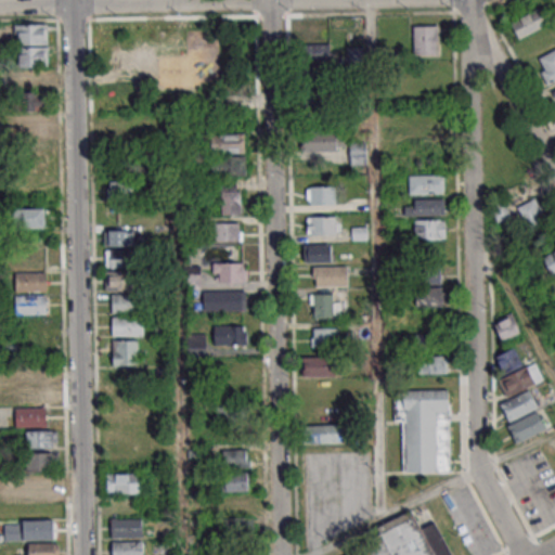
[(520,38),(547,23),(539,8),(511,23),(520,38)]
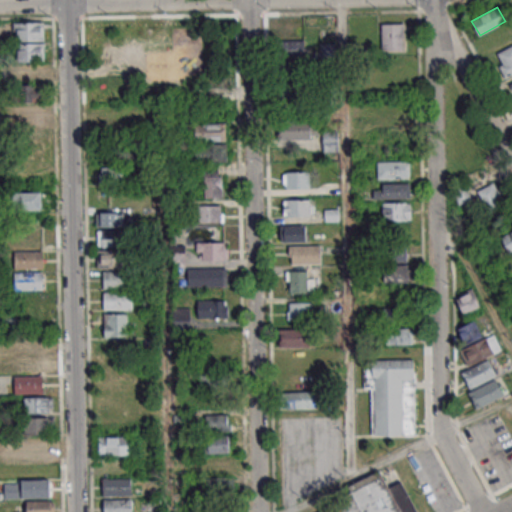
[(43,22),(14,22),(14,41),(43,41),(43,22)]
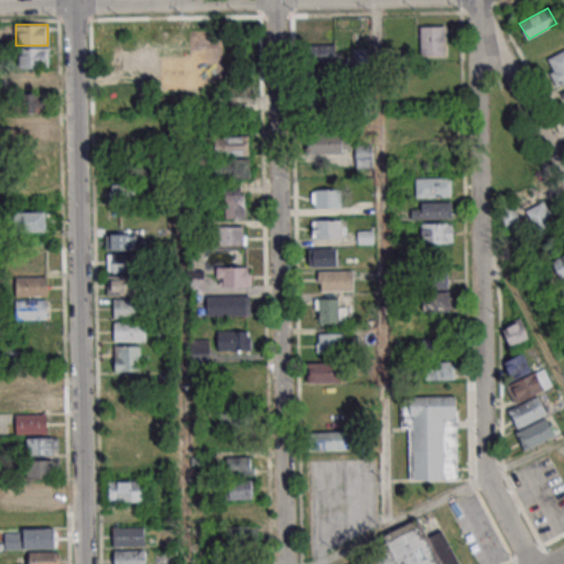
[(421,56),(444,56),(444,26),(421,26),(421,56)]
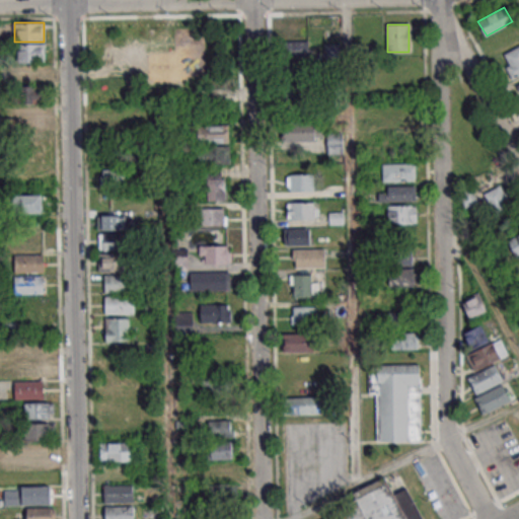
[(309,41),(284,41),(284,57),(309,57),(309,41)]
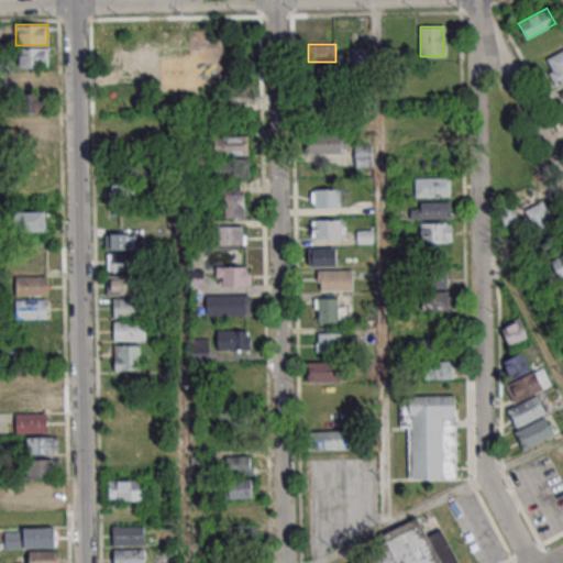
[(48,68),(48,47),(18,47),(18,68),(48,68)]
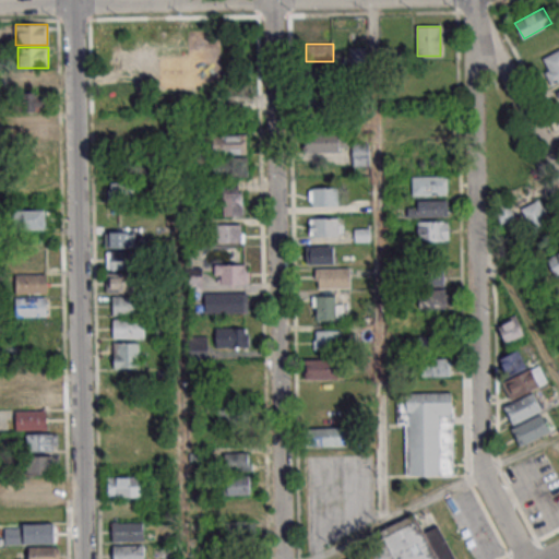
[(552,85),(558,82),(558,49),(539,59),(552,85)]
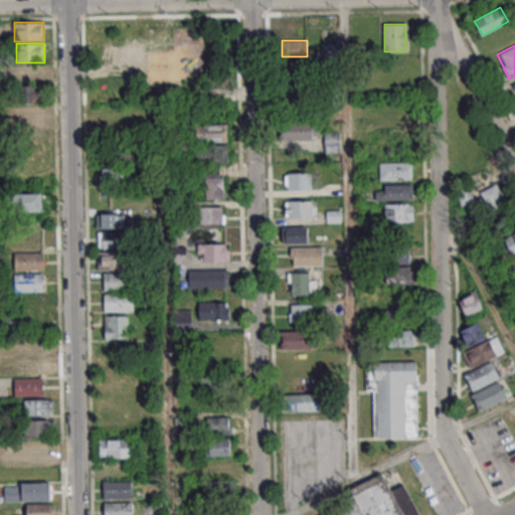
[(17,84),(17,102),(42,102),(42,84),(17,84)]
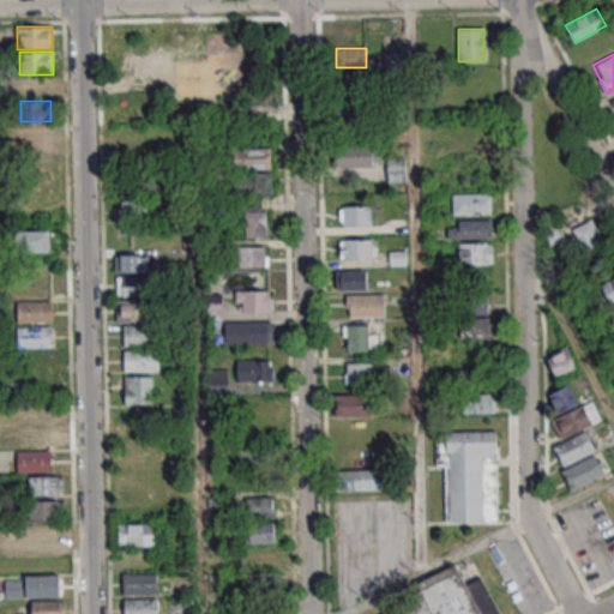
[(344,107),(348,116),(359,113),(355,103),(344,107)]
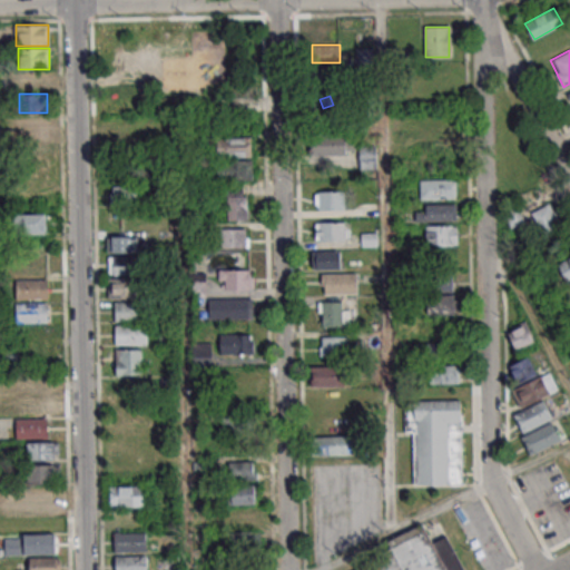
[(49,118),(21,118),(21,138),(49,138),(49,118)]
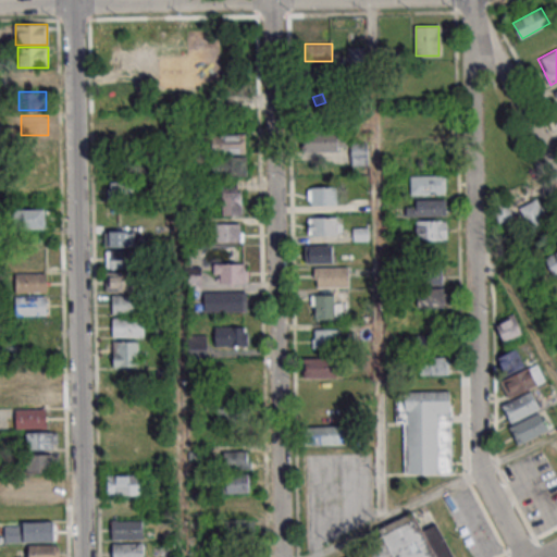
[(346,151),(346,133),(307,133),(307,151),(346,151)]
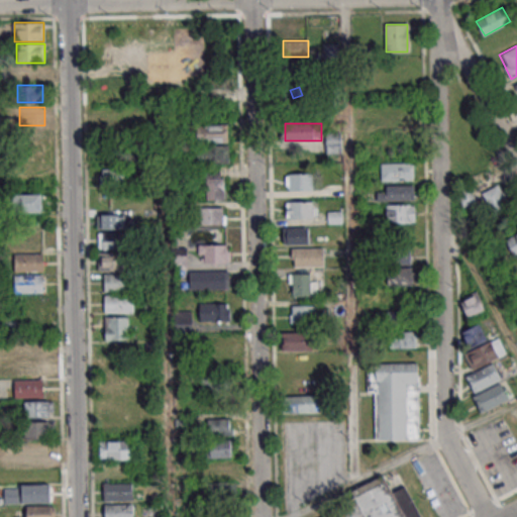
[(197,124),(197,142),(228,142),(228,124),(197,124)]
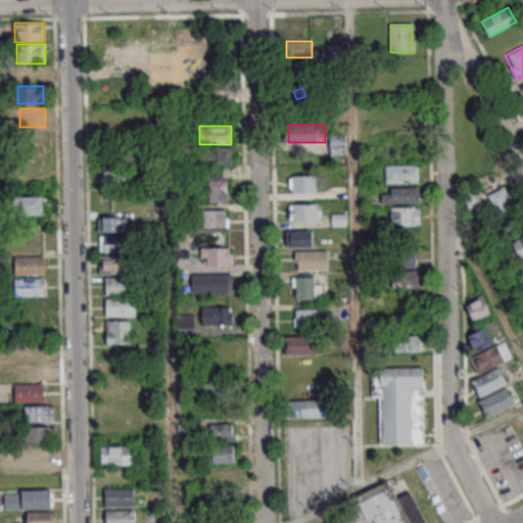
[(345,154),(345,134),(329,134),(329,154),(345,154)]
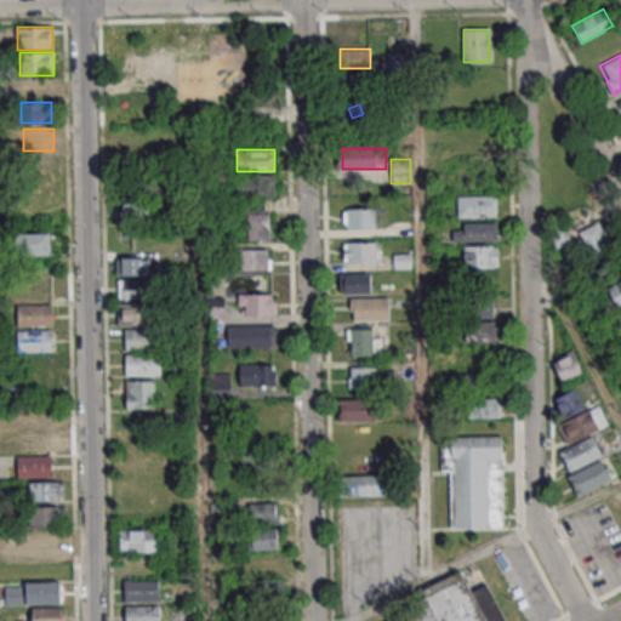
[(237,195),(275,195),(275,175),(237,175),(237,195)]
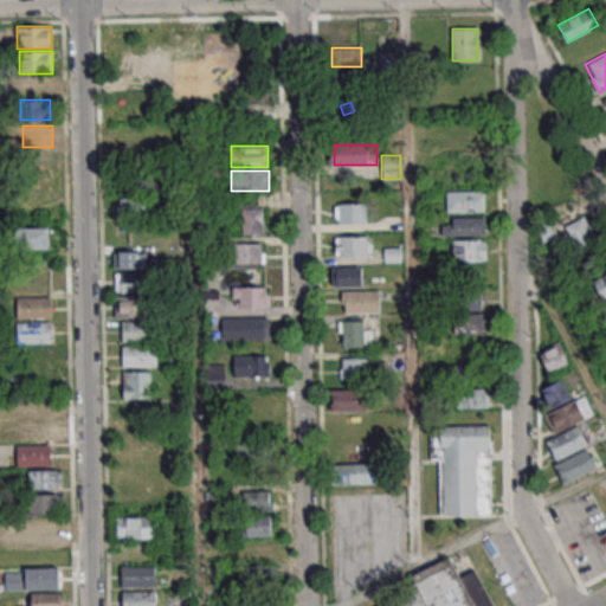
[(485,211),(485,191),(446,191),(446,211),(485,211)]
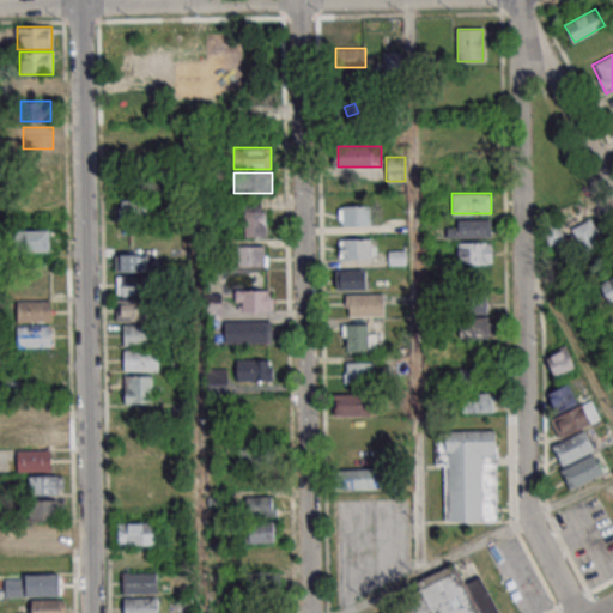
[(150,200),(121,200),(121,223),(150,223),(150,200)]
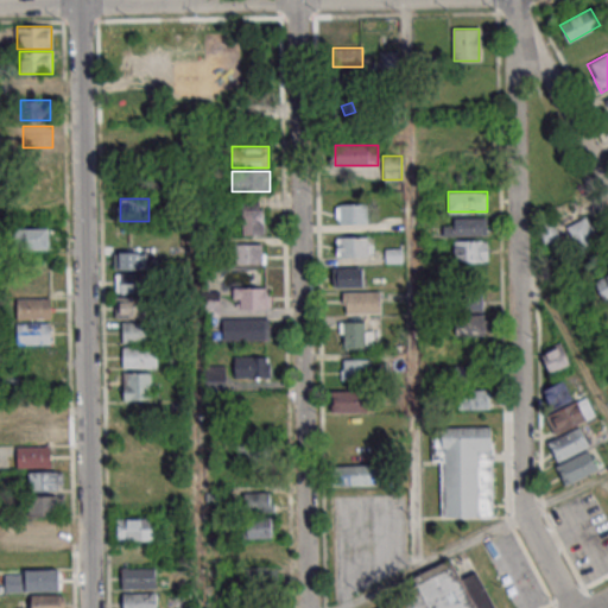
[(265,235),(265,203),(242,203),(242,235),(265,235)]
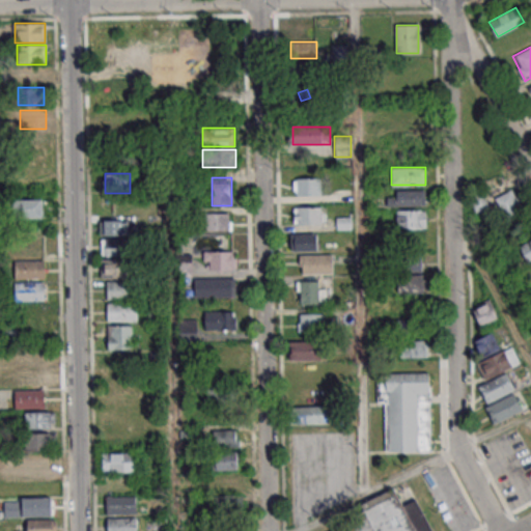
[(294,196),(320,196),(320,178),(294,178),(294,196)]
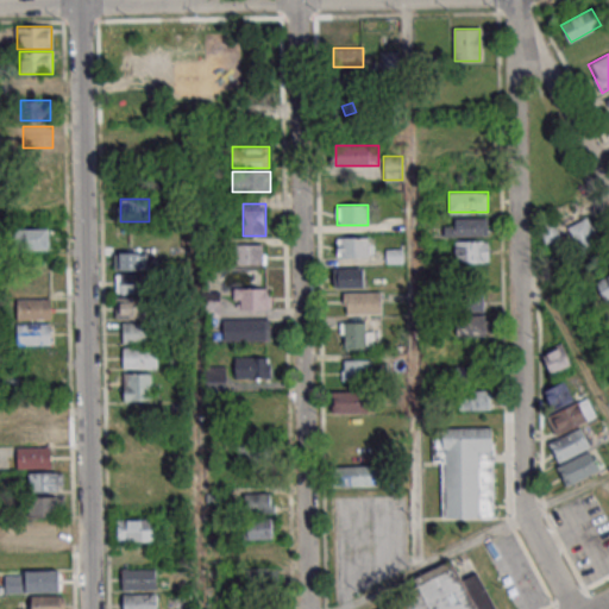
[(567,227),(579,253),(601,244),(589,217),(567,227)]
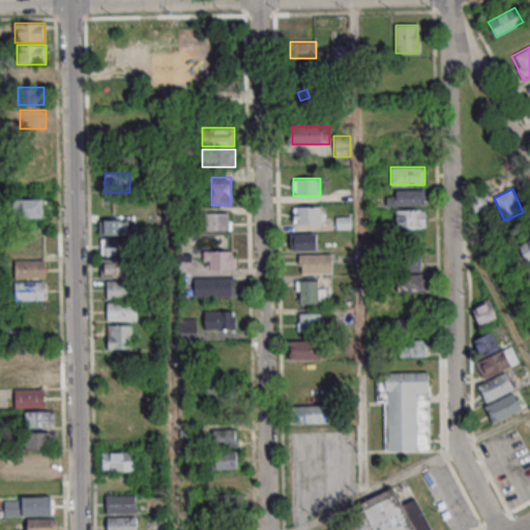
[(386,206),(424,206),(424,190),(386,190),(386,206)]
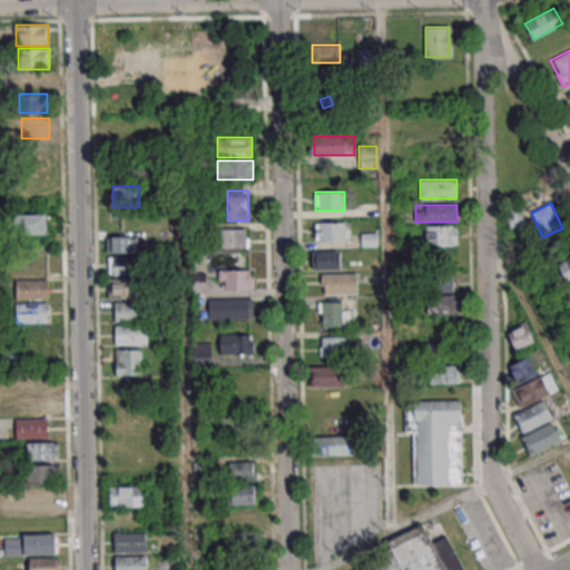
[(512,228),(524,219),(517,206),(503,215),(512,228)]
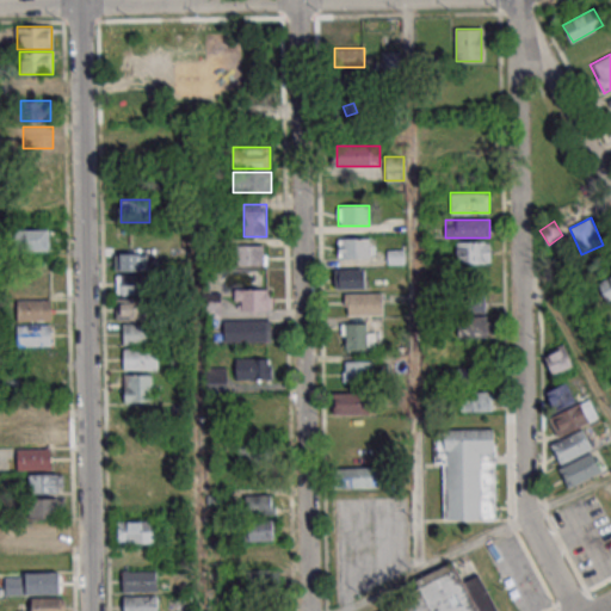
[(14,250),(54,250),(54,229),(14,229),(14,250)]
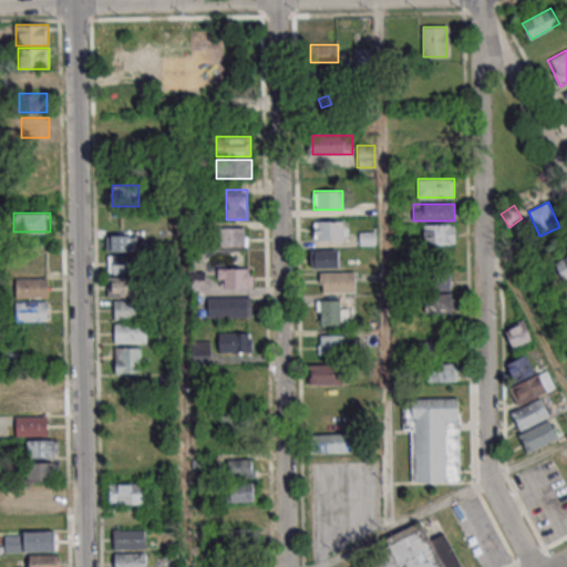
[(313,220),(313,239),(343,239),(343,220),(313,220)]
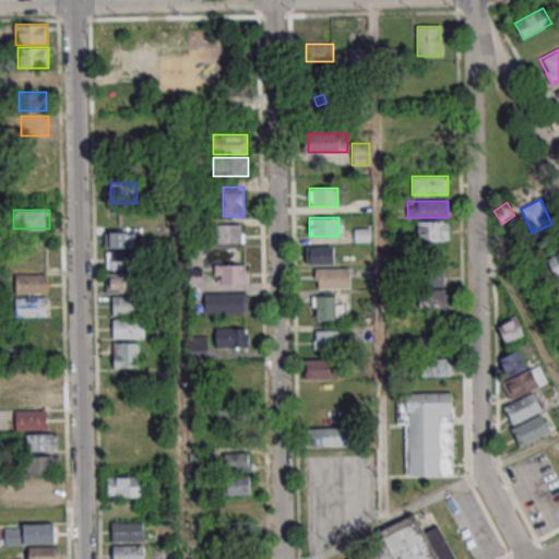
[(449,221),(417,221),(417,241),(449,241),(449,221)]
